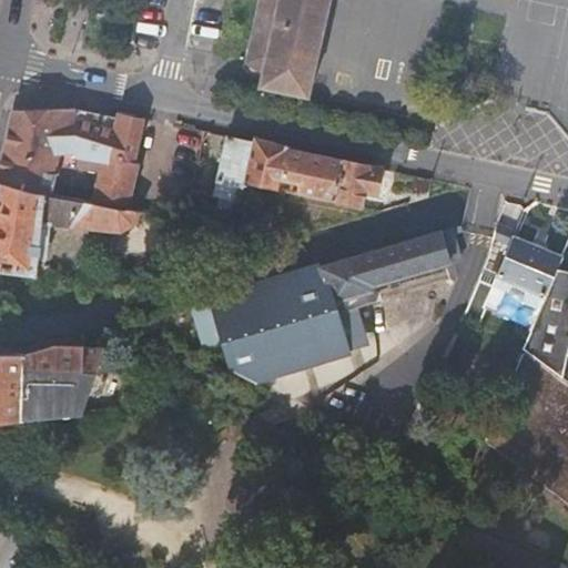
[(260,0),(259,10),(275,13),(259,87),(310,95),(328,0),(260,0)]
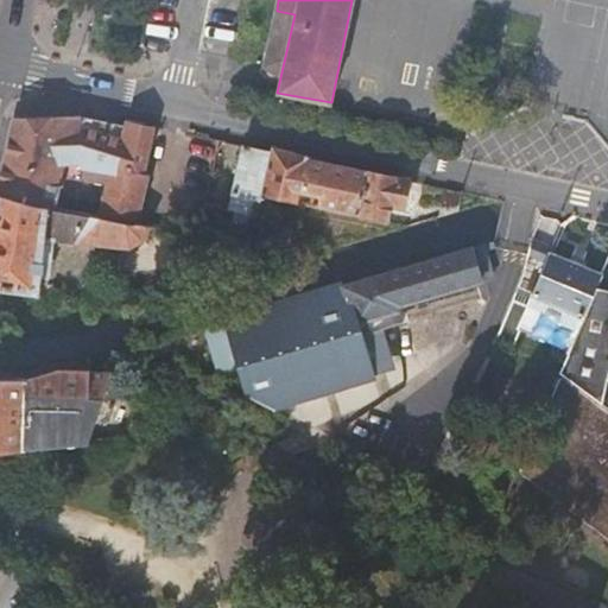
[(116,176),(114,191),(106,190),(103,203),(77,201),(74,216),(149,229),(141,214),(150,178),(149,173),(146,173),(156,126),(119,118),(116,126),(77,113),(71,113),(70,115),(46,116),(46,115),(13,118),(7,149),(2,166),(0,178),(0,200),(29,209),(52,213),(54,204),(59,202),(67,168),(83,165),(82,170),(116,176)]
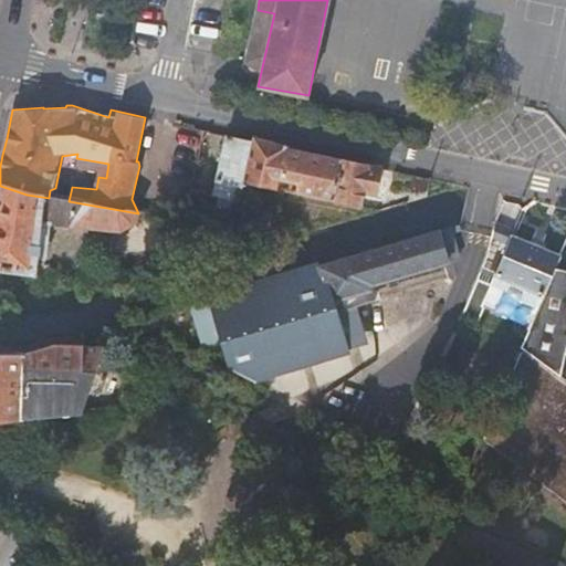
[(242,185),(279,191),(281,179),(299,184),(296,196),(334,202),(343,161),(252,136),(251,140),(226,135),(211,196),(239,203),(242,185)]
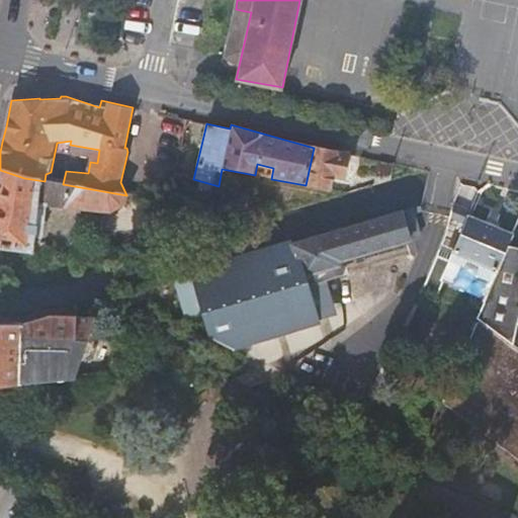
[(306,185),(330,190),(332,176),(343,178),(348,156),(314,148),(306,185)]
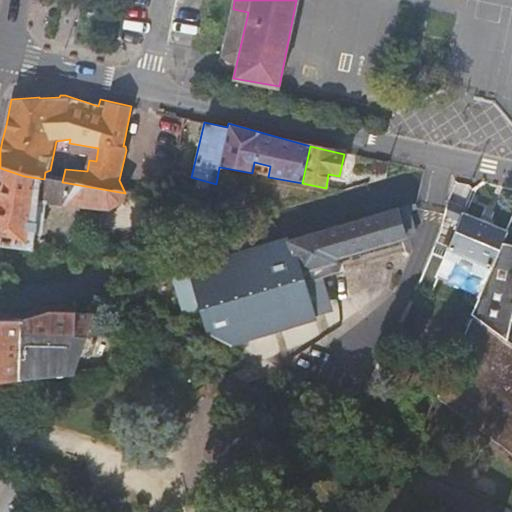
[(371,177),(384,180),(387,164),(374,161),(371,177)]
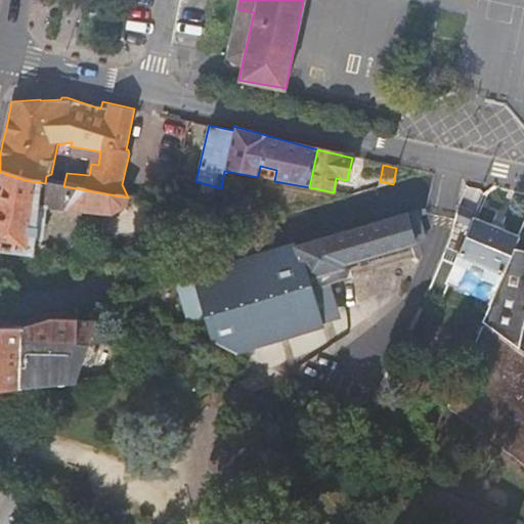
[(0,250),(33,257),(38,208),(53,209),(52,214),(81,216),(82,213),(110,215),(123,208),(128,198),(63,186),(45,183),(25,180),(0,172),(0,250)]
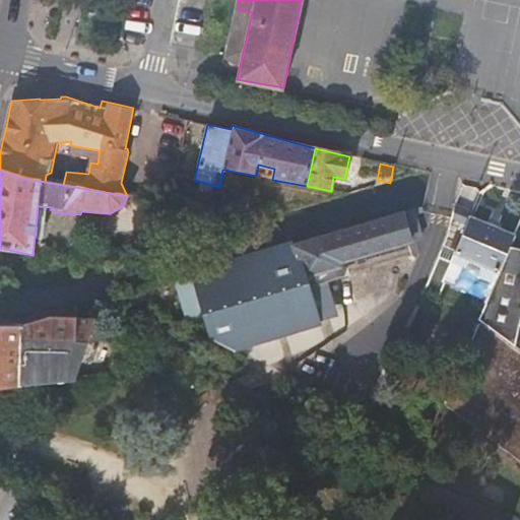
[(187,187),(188,178),(175,176),(169,202),(180,204),(195,207),(198,189),(187,187)]
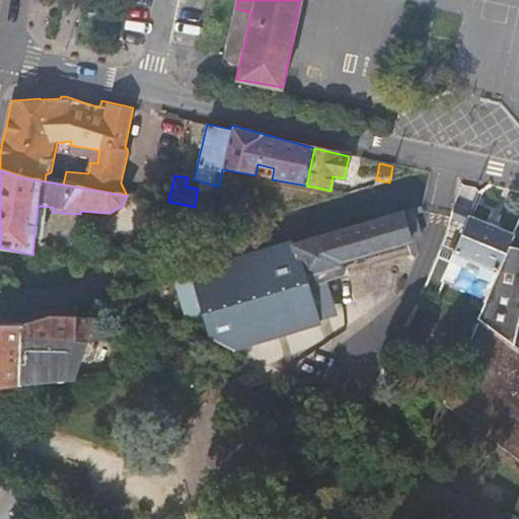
[(203,236),(207,209),(195,207),(179,204),(174,232),(203,236)]
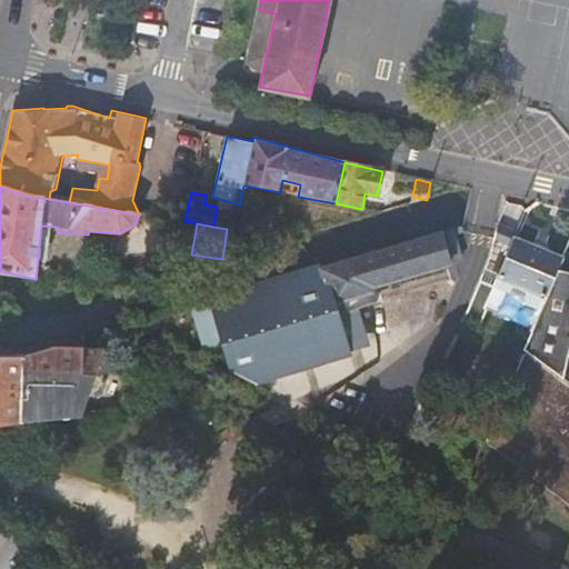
[(485,281),(482,286),(495,291),(516,239),(518,233),(508,230),(497,225),(485,281)]
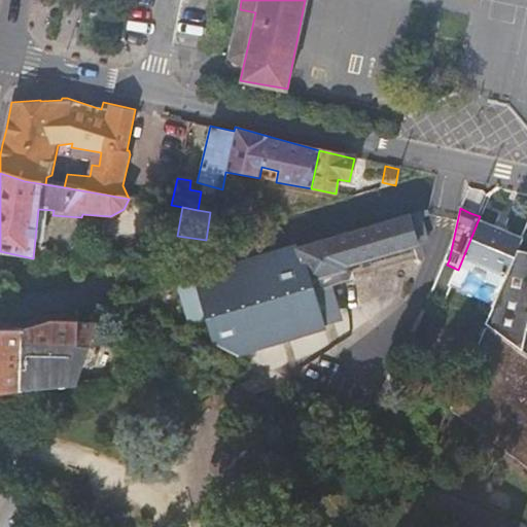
[(370,259),(416,245),(413,235),(432,230),(426,209),(197,280),(202,296),(211,326),(216,344),(223,365),(224,365),(345,328),(327,273),(359,264),(370,259)]
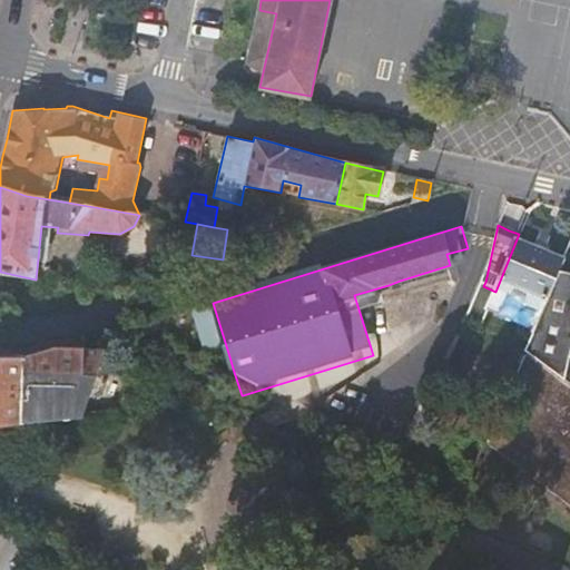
[(300,241),(298,231),(285,233),(285,236),(287,248),(300,246),(300,241)]
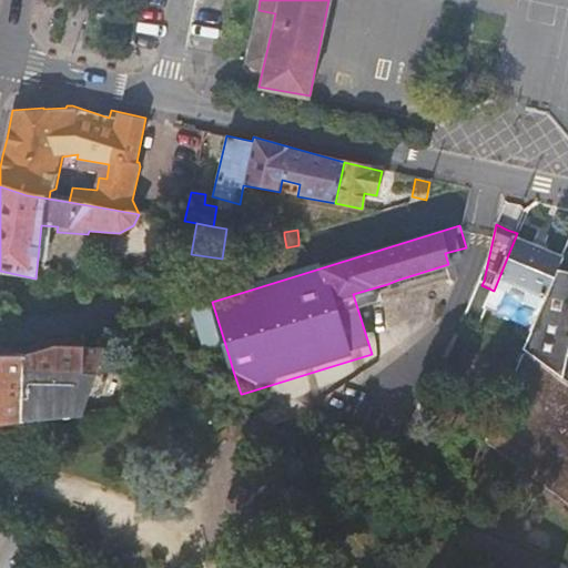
[(564,259),(515,239),(494,291),(497,293),(490,310),(533,328),(559,269),(564,259)]
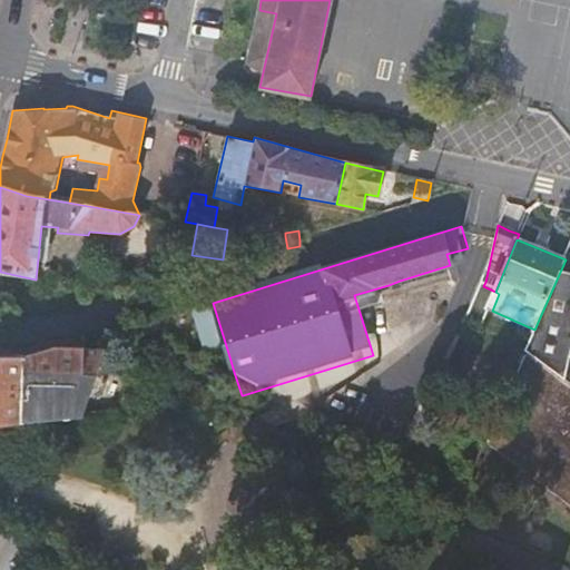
[(569,273),(561,269),(534,330),(524,354),(527,356),(569,389),(569,273)]
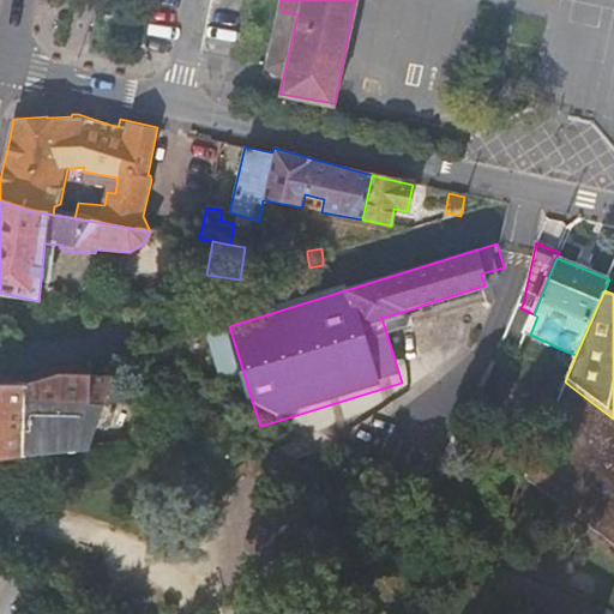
[(537,317),(534,314),(521,308),(501,349),(516,355),(527,333),(530,335),(537,317)]
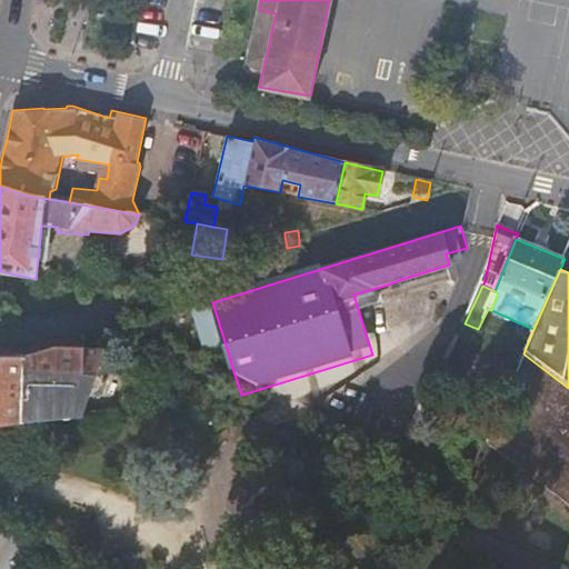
[(212,302),(192,309),(198,326),(218,320),(212,302)]
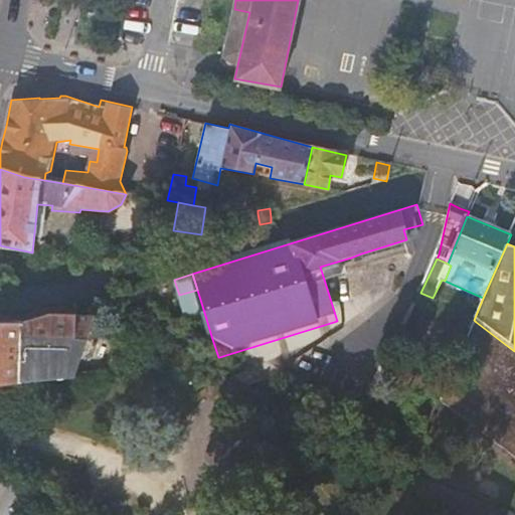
[(197,290),(179,295),(188,324),(206,319),(197,290)]
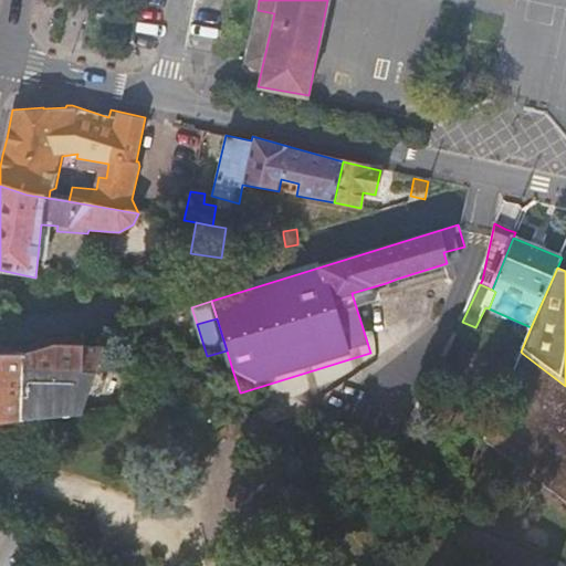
[(122,341),(119,336),(108,339),(83,411),(119,407),(135,358),(118,348),(122,341)]
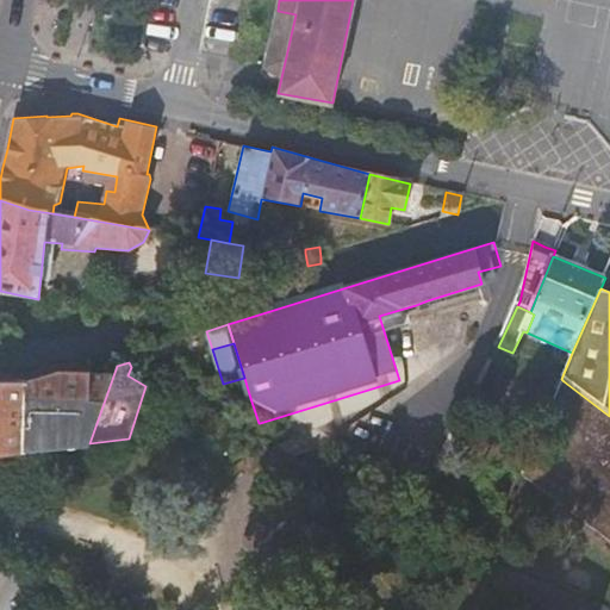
[(89,375),(58,373),(47,378),(29,383),(25,453),(41,450),(89,443),(117,366),(89,375)]
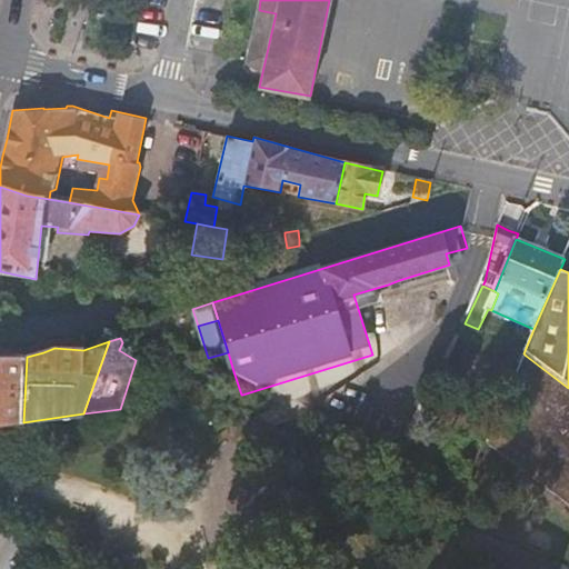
[(0,425),(23,422),(27,357),(0,356),(0,425)]
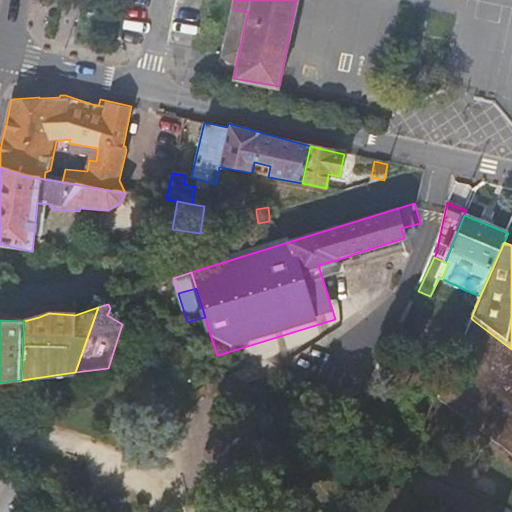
[(511,349),(473,320),(437,399),(511,455),(511,349)]
